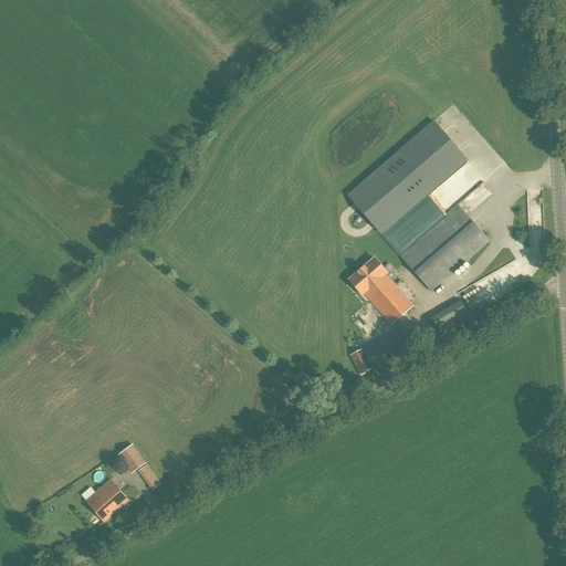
[(462,109),(457,113),(468,128),(473,125),(462,109)]
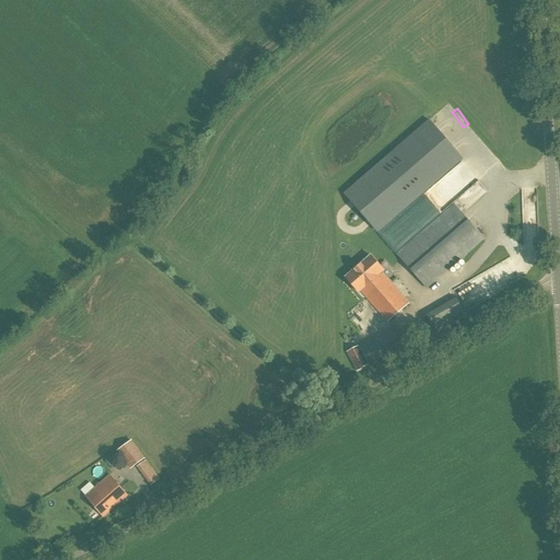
[(462,159),(429,120),(345,194),(377,232),(462,159)]
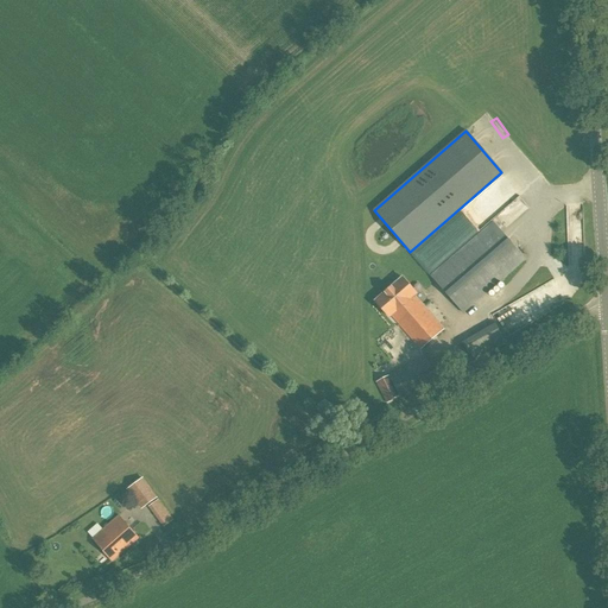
[(511,135),(505,140),(517,152),(521,147),(511,135)]
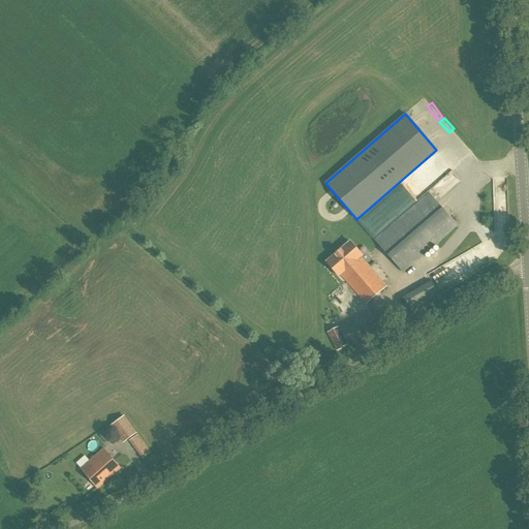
[(442,153),(425,168),(436,181),(454,164),(442,153)]
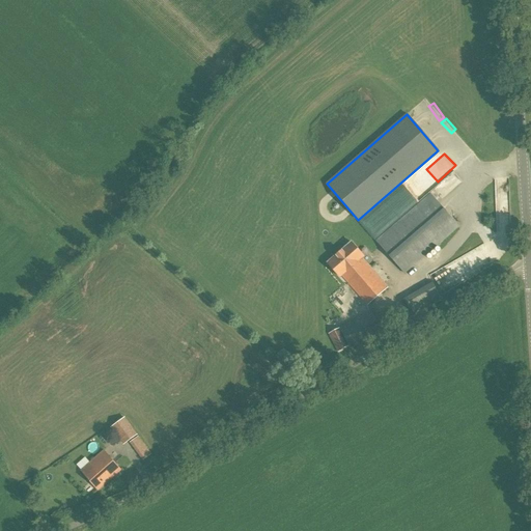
[(404,274),(459,227),(430,193),(375,241),(404,274)]
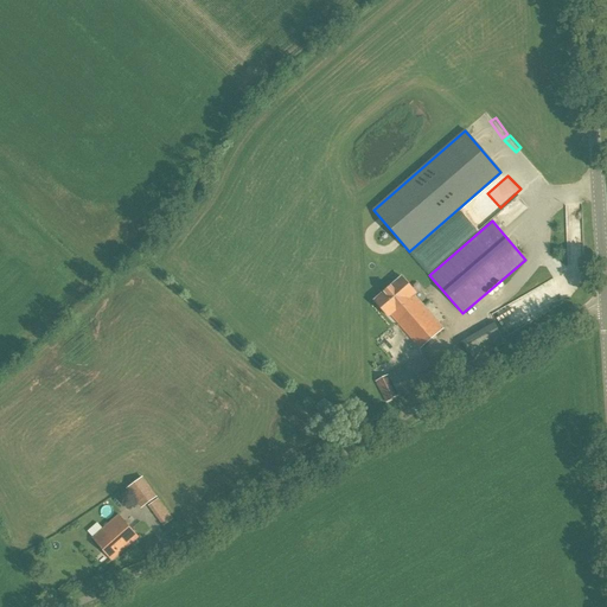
[(443,327),(415,294),(416,293),(401,276),(374,300),(389,317),(390,315),(420,350),(443,327)]
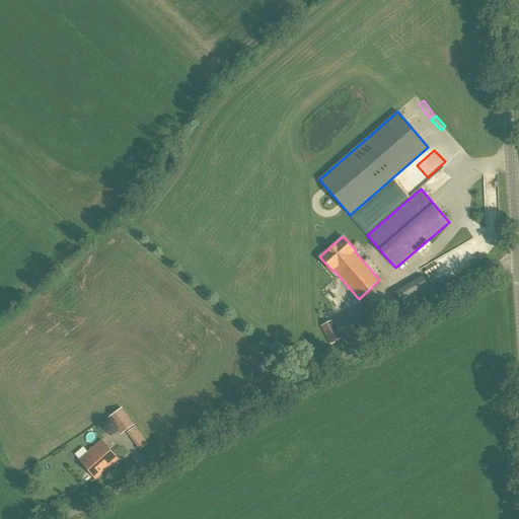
[(370,317),(363,303),(331,319),(331,320),(320,326),(329,345),(341,339),(343,341),(357,332),(377,322),(386,317),(382,311),(370,317)]
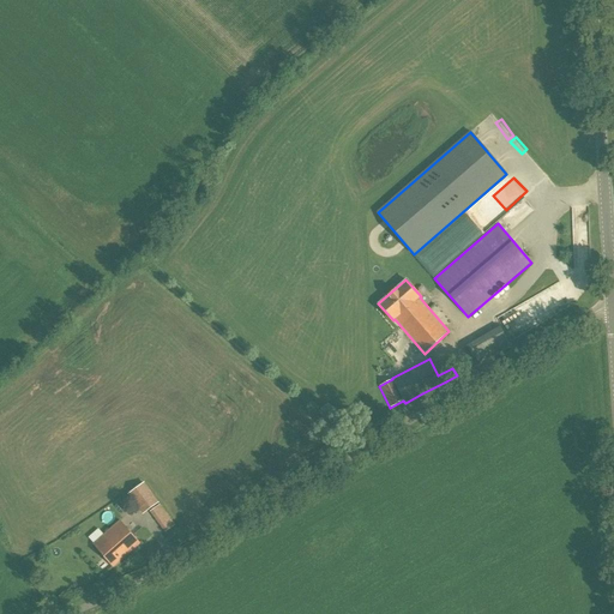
[(144,482),(127,494),(143,515),(160,503),(144,482)]
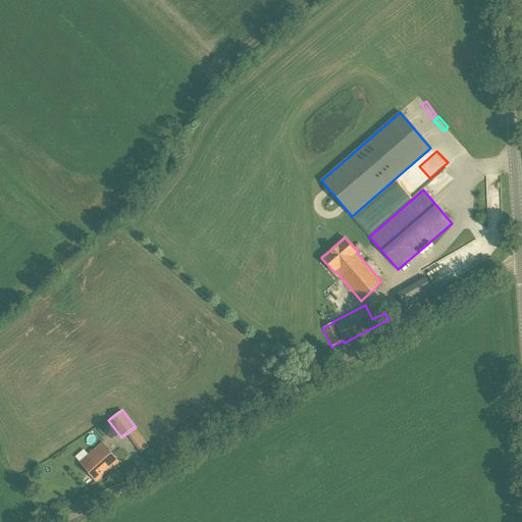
[(140,453),(148,446),(136,428),(126,435),(140,453)]
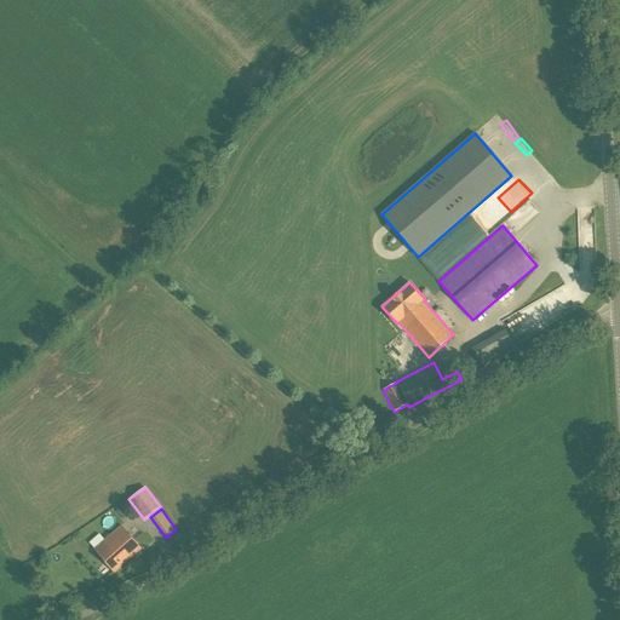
[(114,572),(142,549),(121,526),(93,549),(114,572)]
